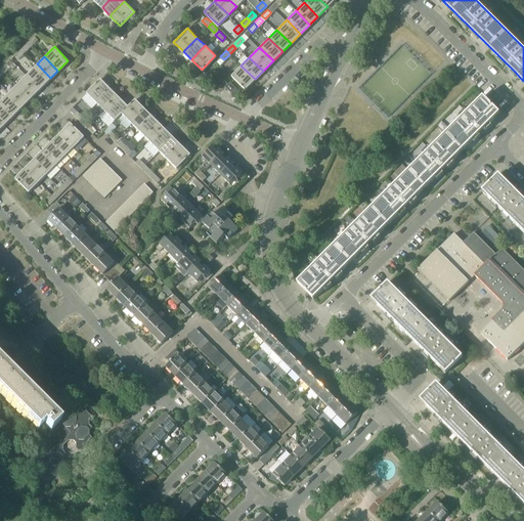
[(37,63),(27,74),(40,88),(50,78),(37,63)]
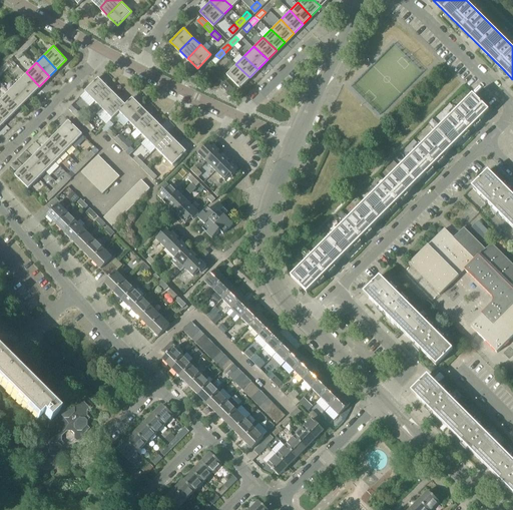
[(249,77),(235,64),(228,71),(226,73),(239,86),(249,77)]
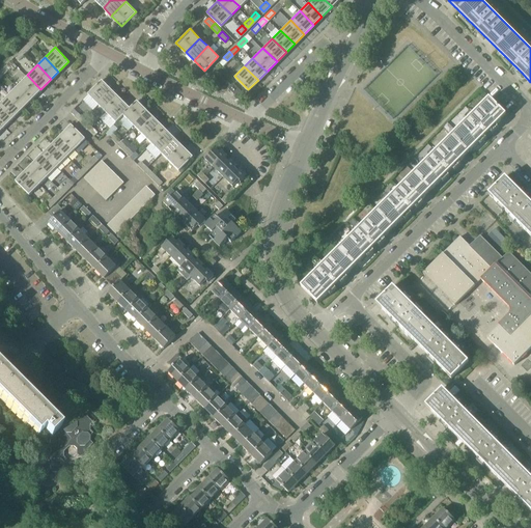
[(27,75),(17,85),(31,99),(40,89),(27,75)]
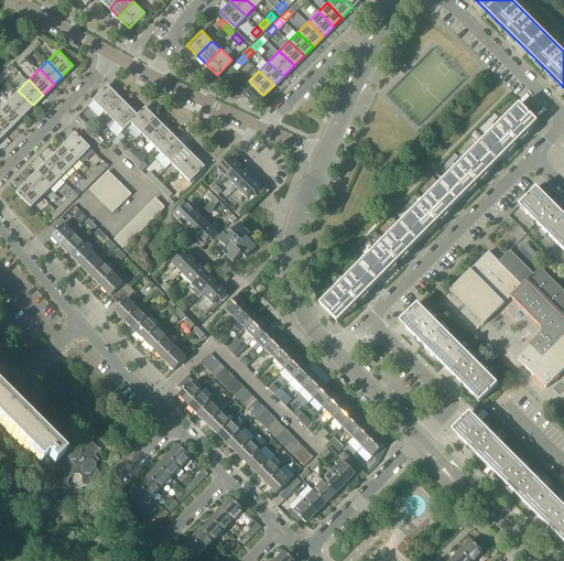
[(93,98),(104,109),(119,95),(108,84),(93,98)]
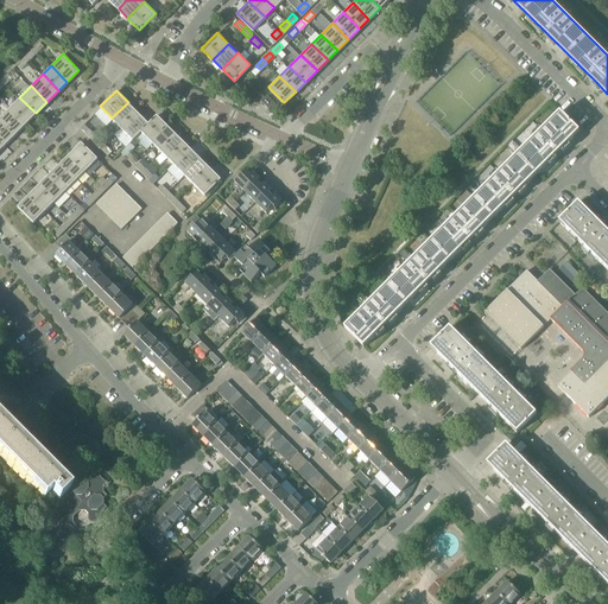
[(267,94),(261,100),(271,109),(277,103),(267,94)]
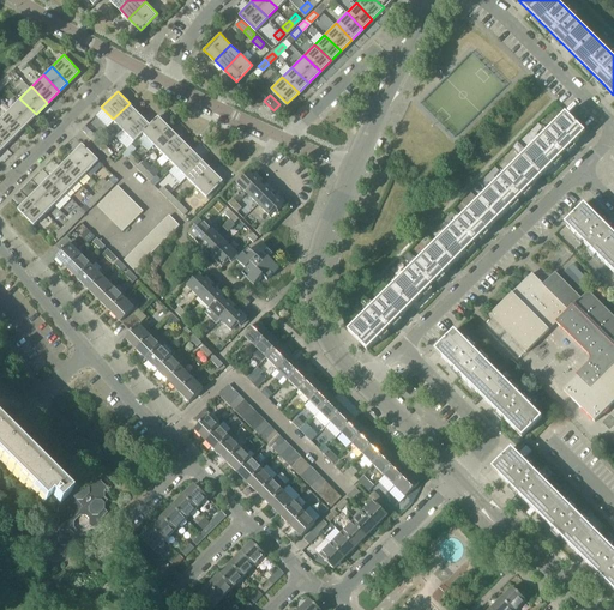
[(19,98),(11,107),(26,124),(36,114),(19,98)]
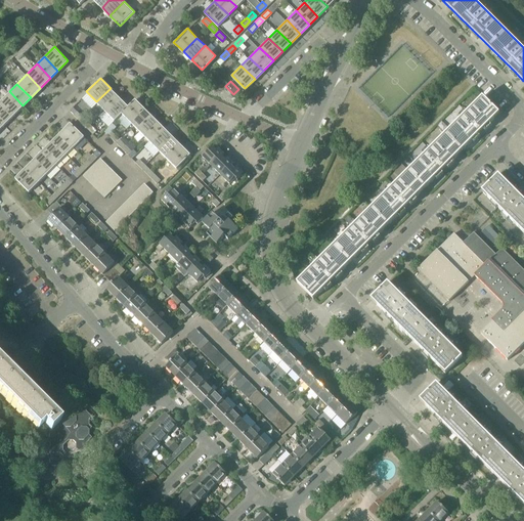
[(96,101),(104,110),(118,95),(111,88),(96,101)]
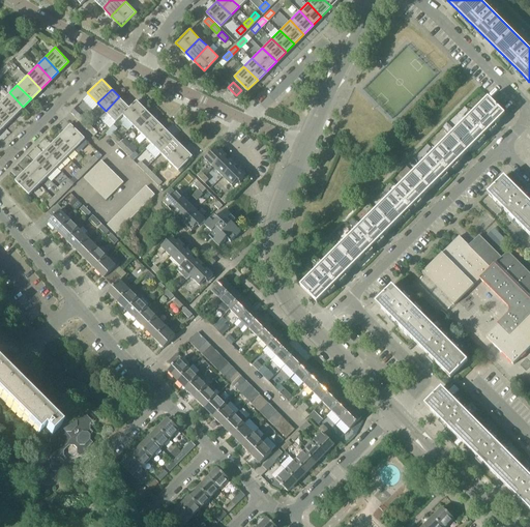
[(9,92),(0,100),(0,104),(12,117),(23,107),(9,92)]
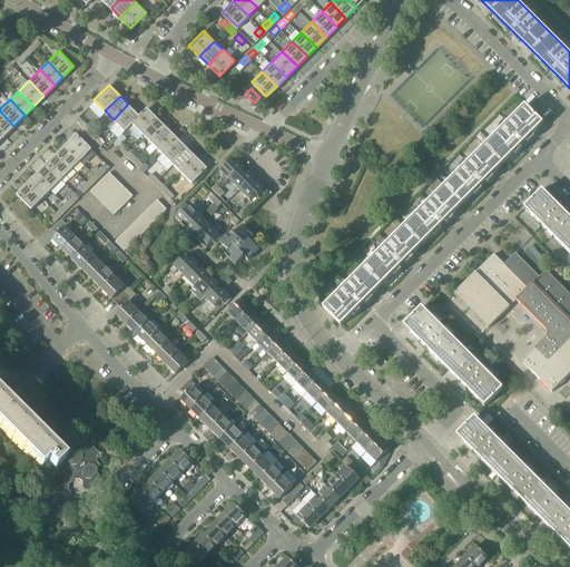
[(526,103),(524,104),(323,305),(341,324),(543,121),(526,103)]
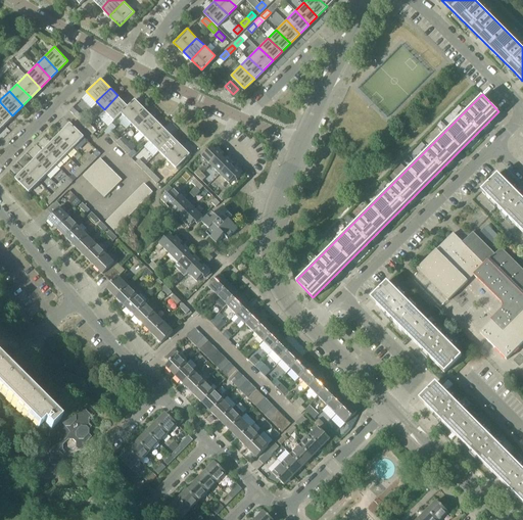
[(113,119),(121,111),(128,105),(117,95),(104,109),(113,119)]
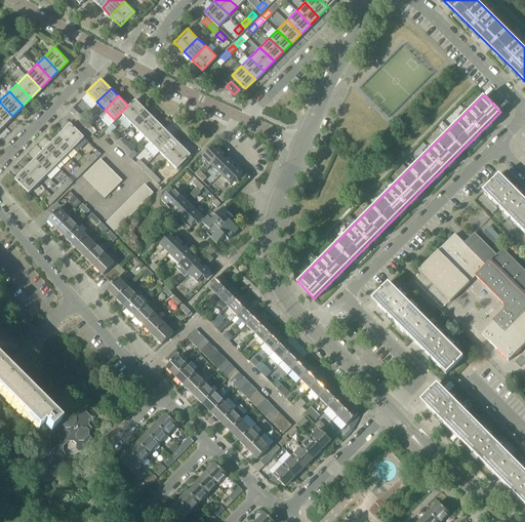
[(121,112),(131,122),(146,109),(135,98),(128,106),(121,112)]
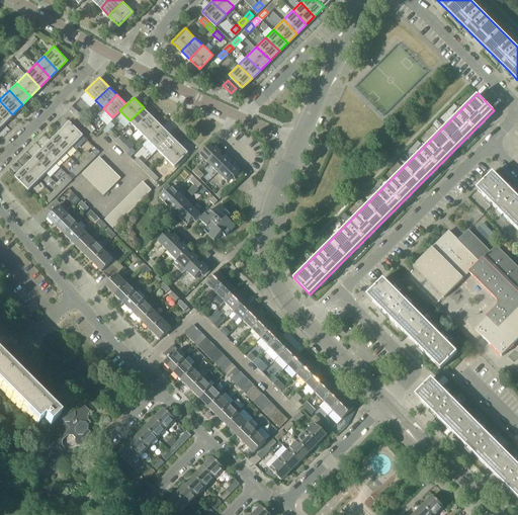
[(0,101),(0,120),(3,123),(12,114),(0,101)]
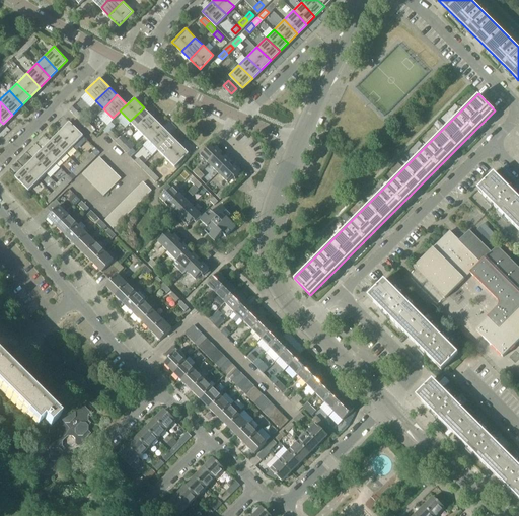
[(130,121),(138,129),(151,115),(144,107),(130,121)]
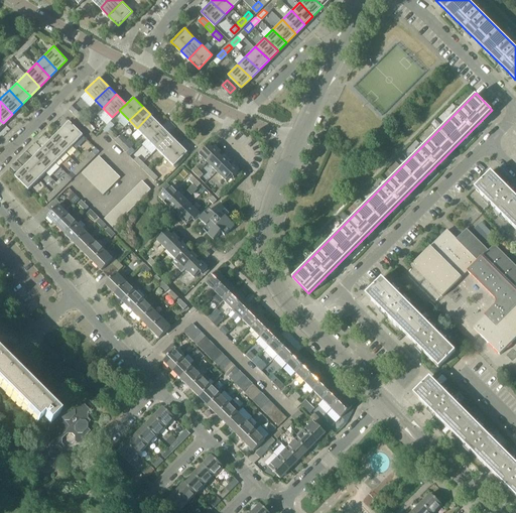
[(72,111),(78,117),(82,114),(76,108),(72,111)]
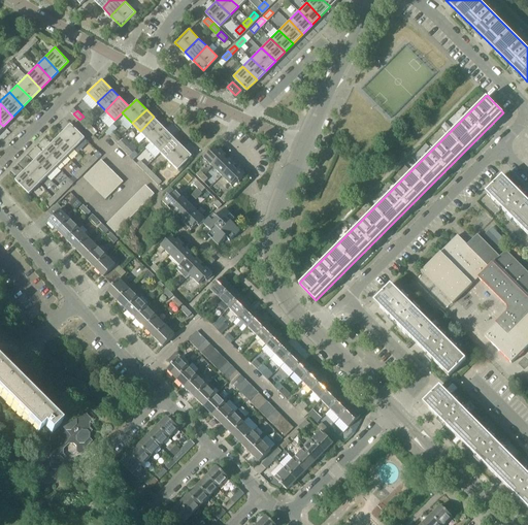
[(140,131),(150,140),(164,127),(154,117),(140,131)]
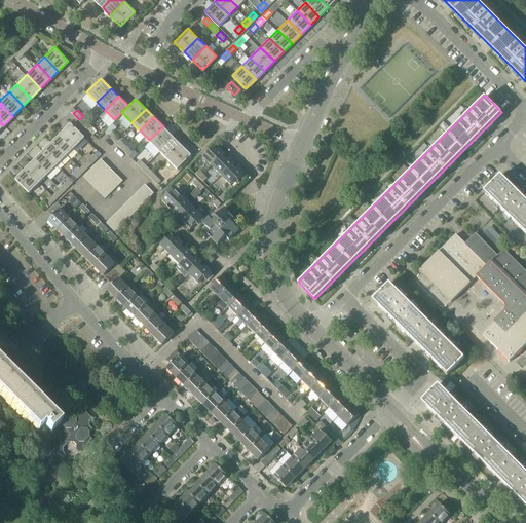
[(81,121),(87,127),(90,123),(85,118),(81,121)]
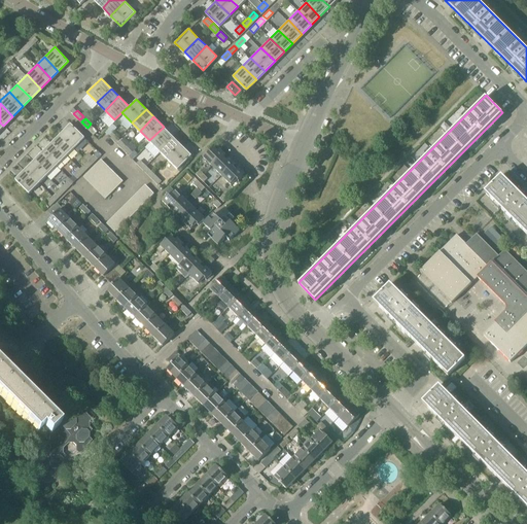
[(70,123),(60,133),(74,146),(84,136),(70,123)]
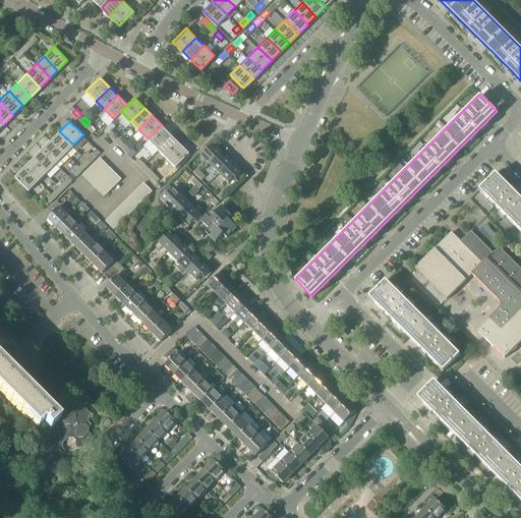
[(90,122),(87,126),(92,131),(96,128),(90,122)]
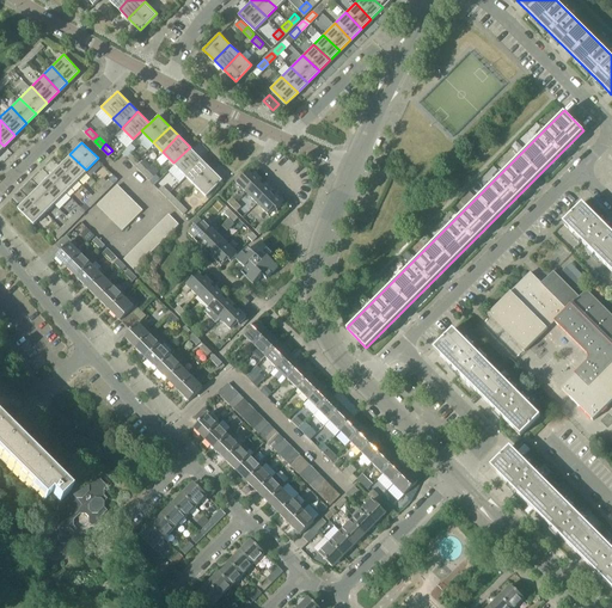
[(173,163),(185,174),(202,158),(190,147),(173,163)]
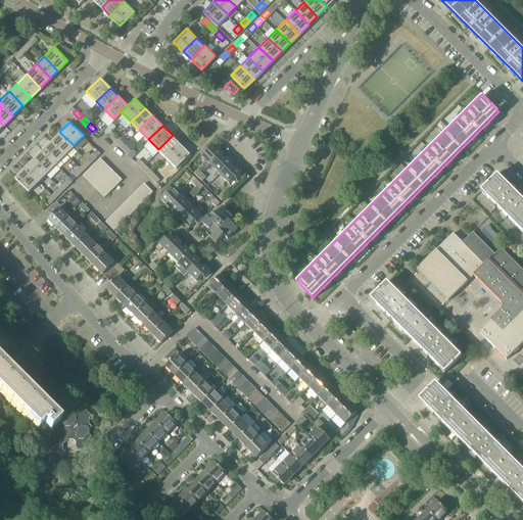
[(107,133),(113,139),(117,136),(111,130),(107,133)]
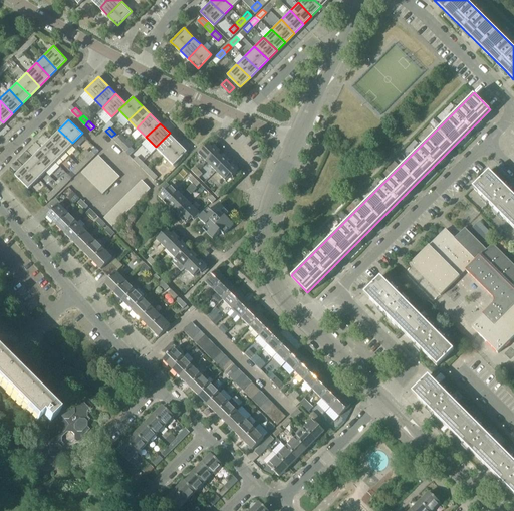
[(58,130),(51,137),(65,150),(72,143),(58,130)]
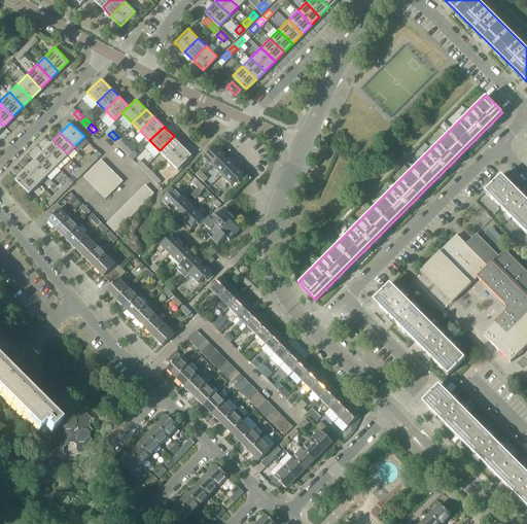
[(160,150),(168,159),(182,145),(174,136),(160,150)]
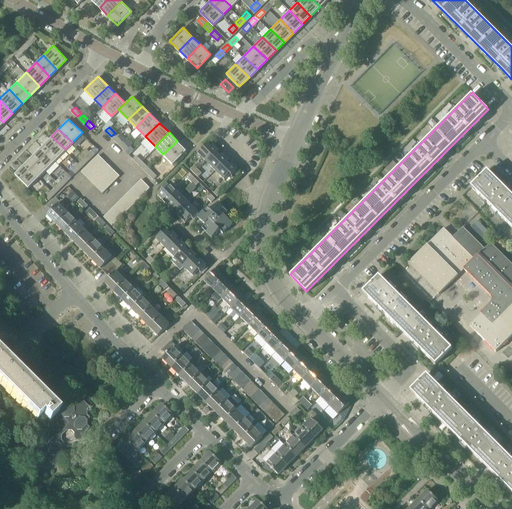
[(113,138),(119,144),(122,140),(117,135),(113,138)]
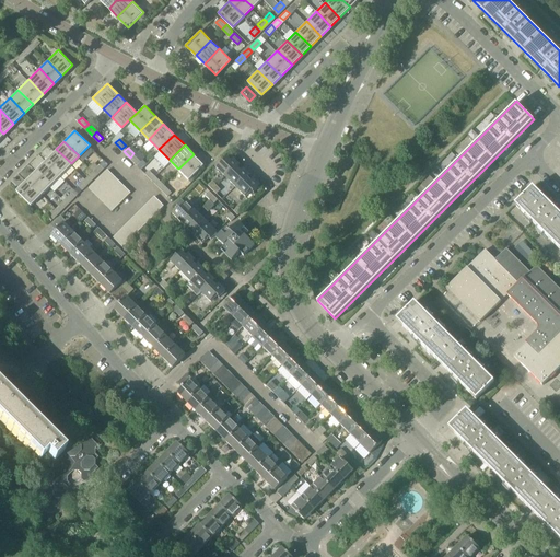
[(56,149),(45,160),(60,174),(71,163),(56,149)]
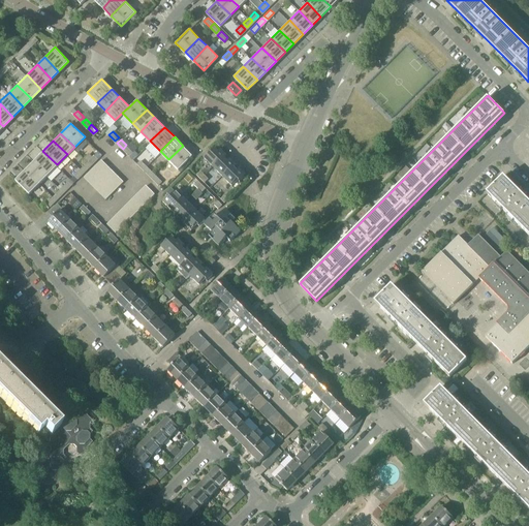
[(126,145),(123,149),(128,154),(132,151),(126,145)]
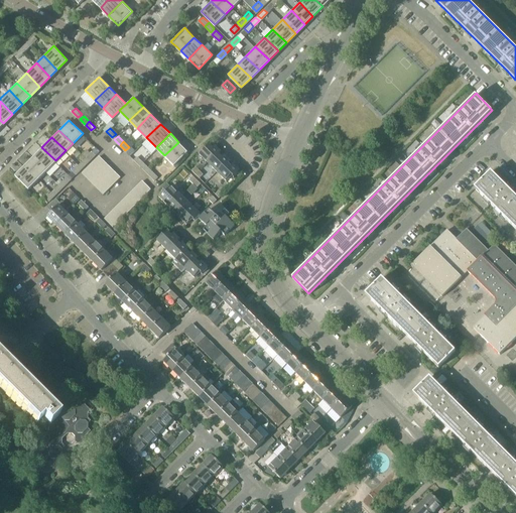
[(198,151),(208,160),(219,149),(211,141),(206,147),(204,145),(198,151)]
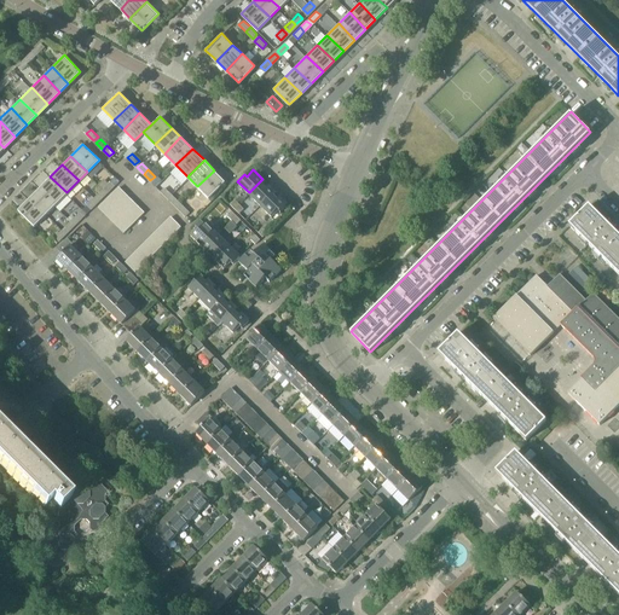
[(214,170),(197,186),(208,197),(225,180),(214,170)]
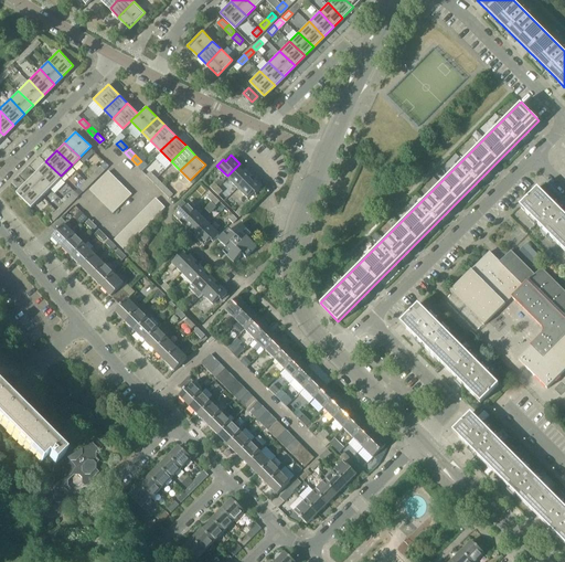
[(45,161),(35,171),(50,187),(61,176),(45,161)]
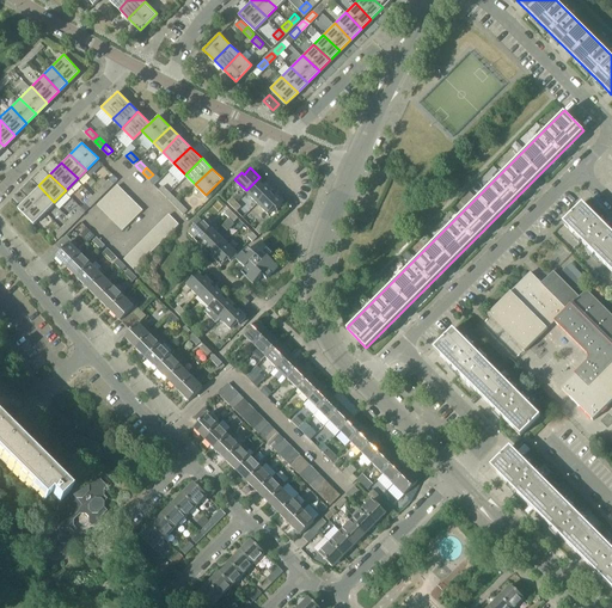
[(246,190),(259,203),(273,190),(259,177),(246,190)]
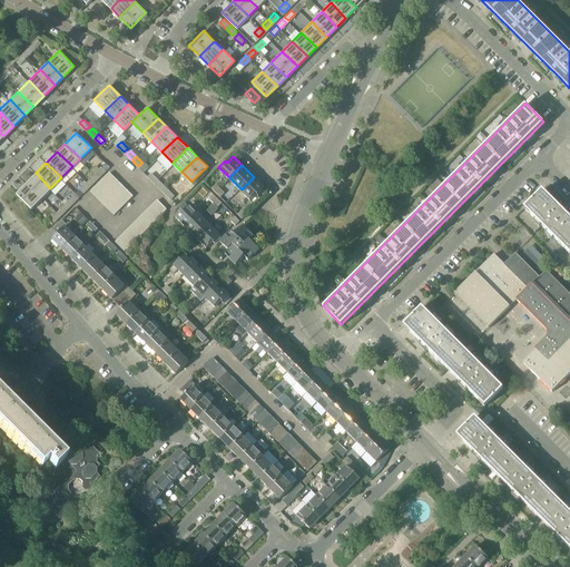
[(101,166),(95,172),(99,176),(105,169),(101,166)]
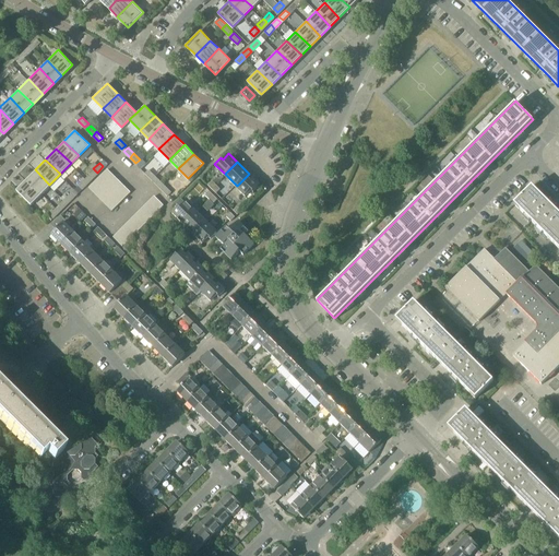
[(107,167),(97,176),(102,181),(111,172),(107,167)]
